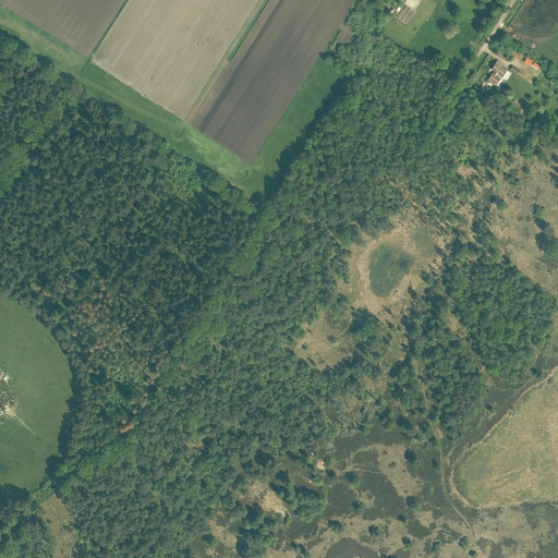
[(523,56),(514,49),(511,53),(520,60),(523,56)]
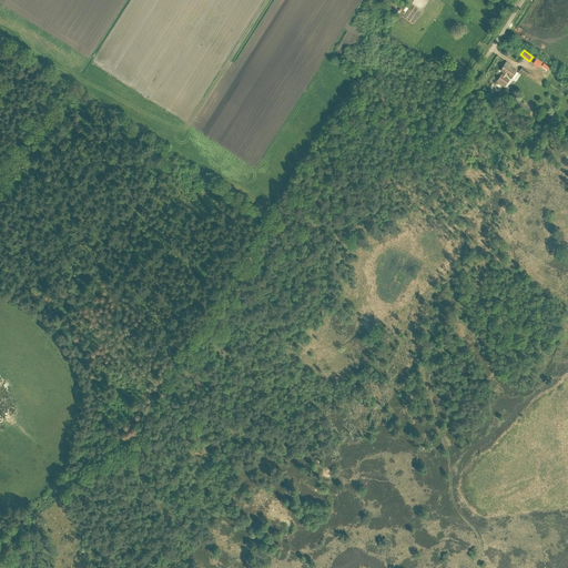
[(513,51),(510,54),(519,60),(521,57),(513,51)]
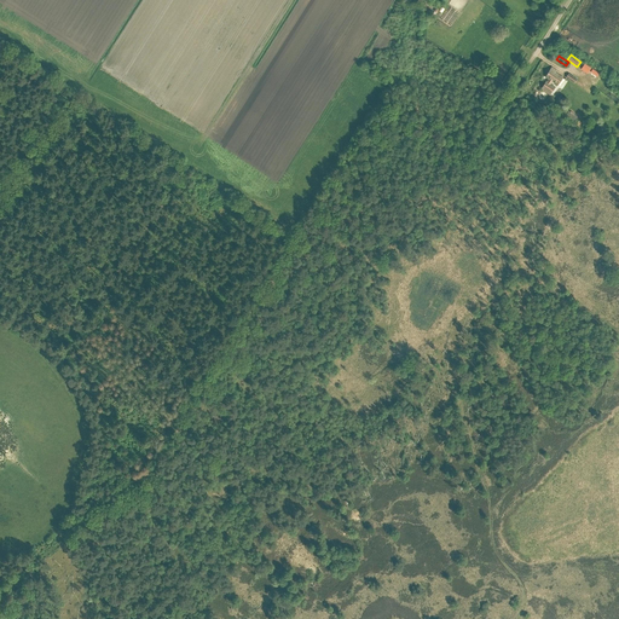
[(591,67),(584,63),(580,68),(588,73),(591,67)]
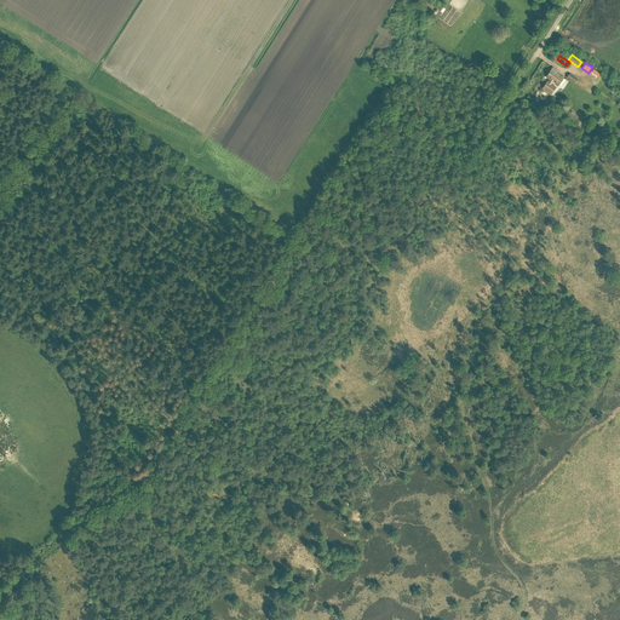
[(558,86),(564,78),(557,72),(558,70),(554,67),(546,78),(549,79),(547,81),(547,80),(541,89),(551,95),(557,87),(552,84),(554,82),(558,86)]
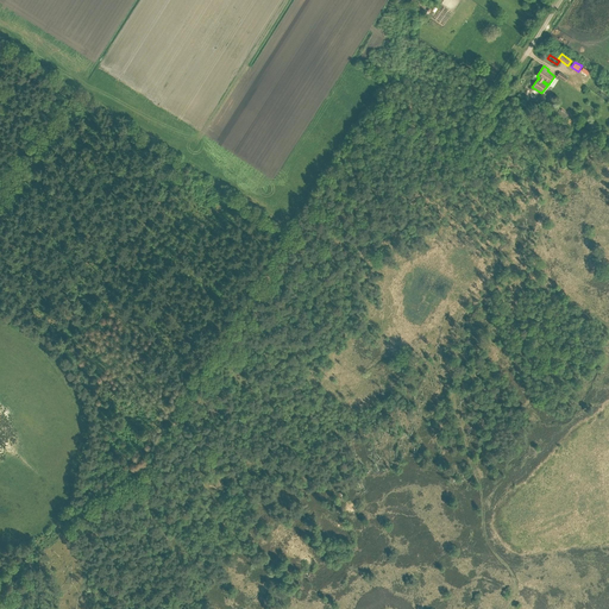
[(565,82),(569,77),(559,71),(557,76),(565,82)]
